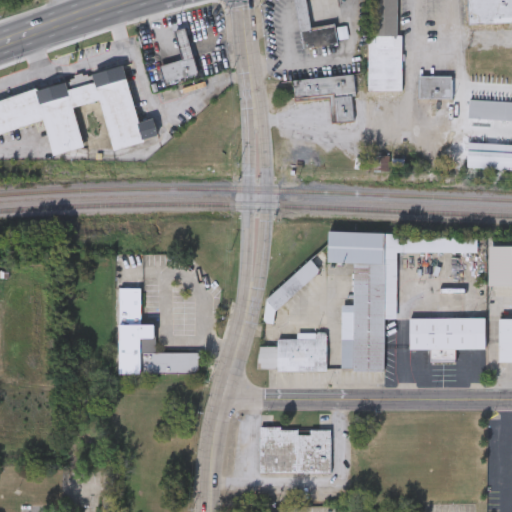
[(296,0),(306,0),(309,15),(311,28),(336,24),(338,43),(303,48),(299,17),(296,0)]
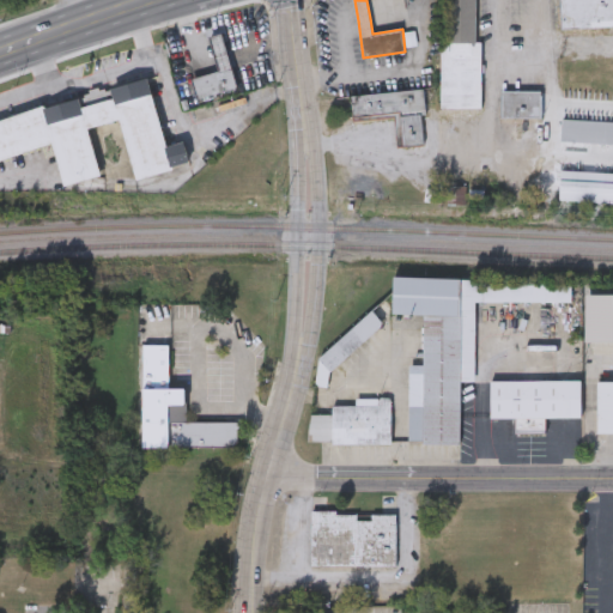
[(443,108),(442,0),(477,0),(477,42),(483,42),(481,108),(443,108)]
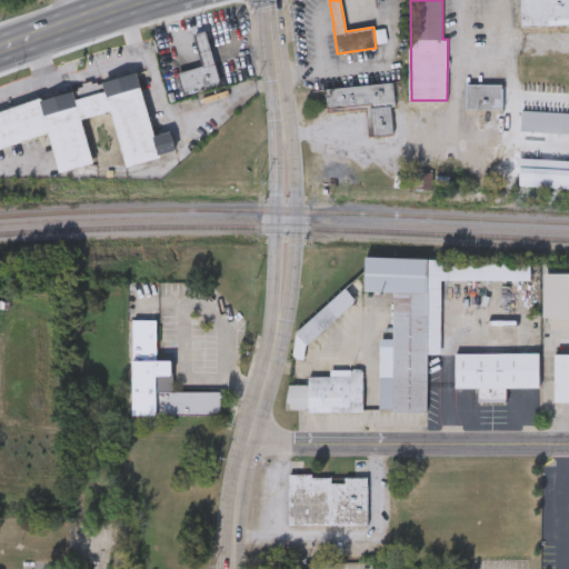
[(568,25),(521,27),(520,0),(568,0),(568,25)]
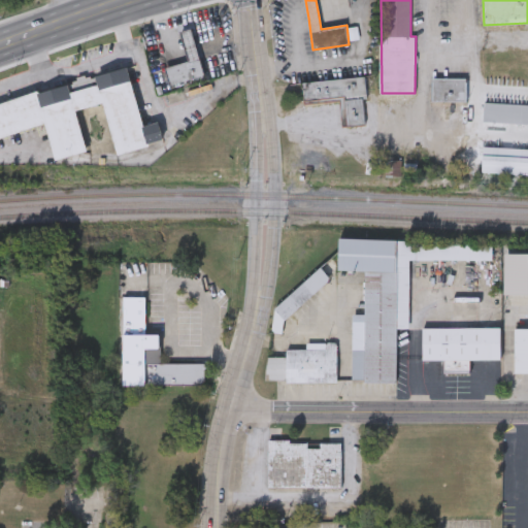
[(170,84),(165,67),(189,61),(180,31),(191,28),(203,74),(170,84)]
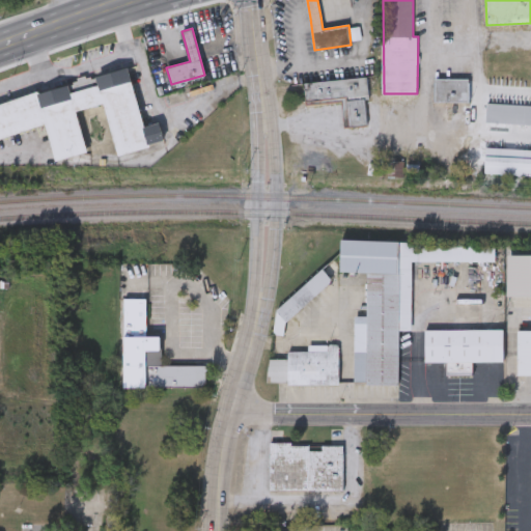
[(0,104),(127,68),(142,122),(159,118),(164,137),(117,150),(103,101),(75,109),(87,151),(56,160),(47,129),(0,141),(0,104)]
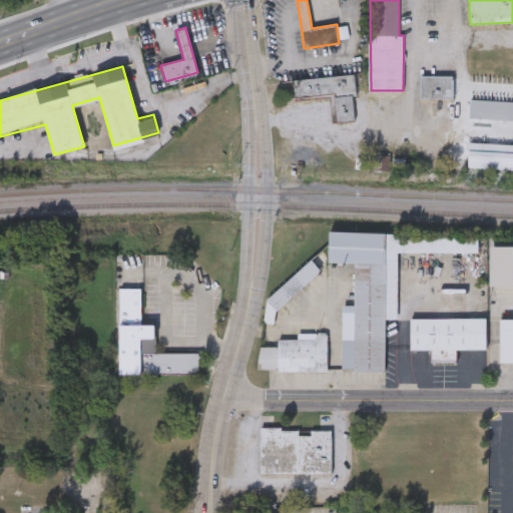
[(354,75),(357,121),(336,122),(334,94),(296,97),(294,79),(354,75)]
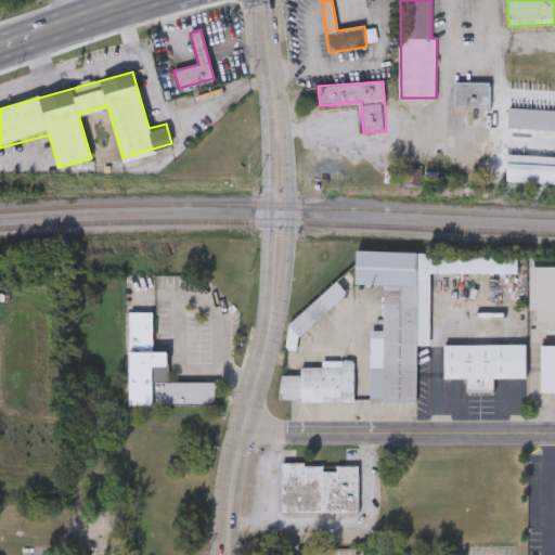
[(490,82),(490,107),(454,107),(454,82),(490,82)]
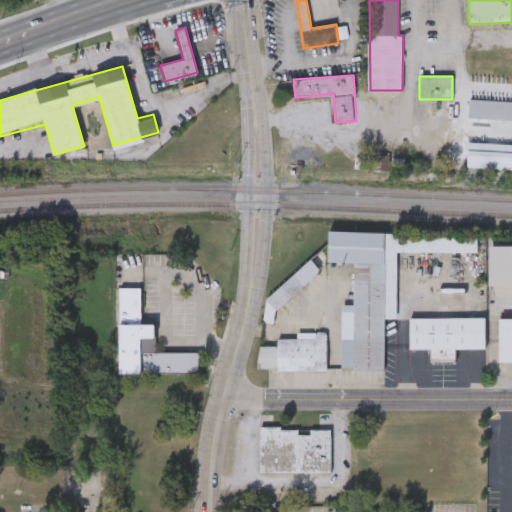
[(511,101),(511,120),(469,118),(470,100),(511,101)]
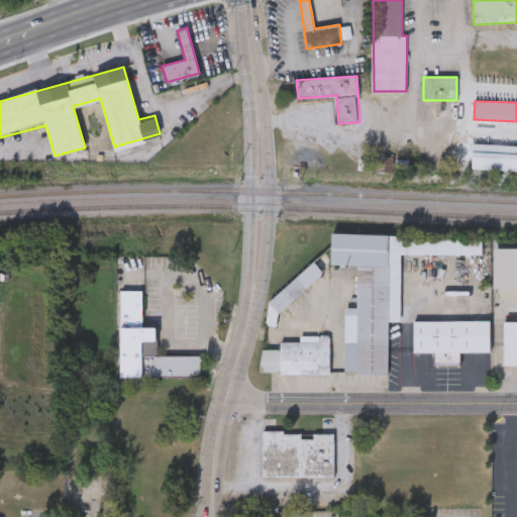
[(516,144),(516,170),(473,169),(473,143),(516,144)]
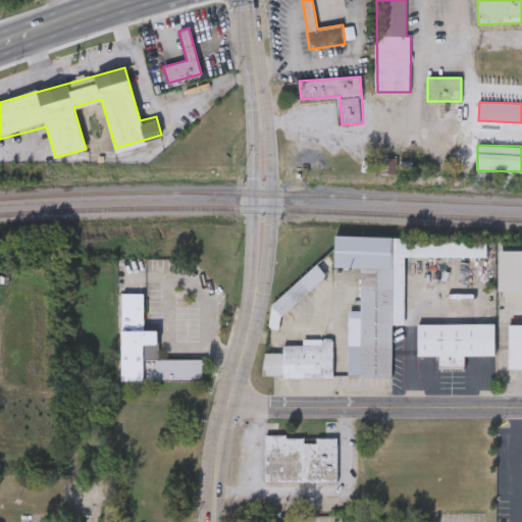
[(390,376),(348,375),(349,309),(360,310),(361,266),(335,266),(280,315),(271,304),(325,255),(334,255),(334,236),(486,240),(485,257),(405,255),(403,316),(403,322),(393,322),(390,376)]
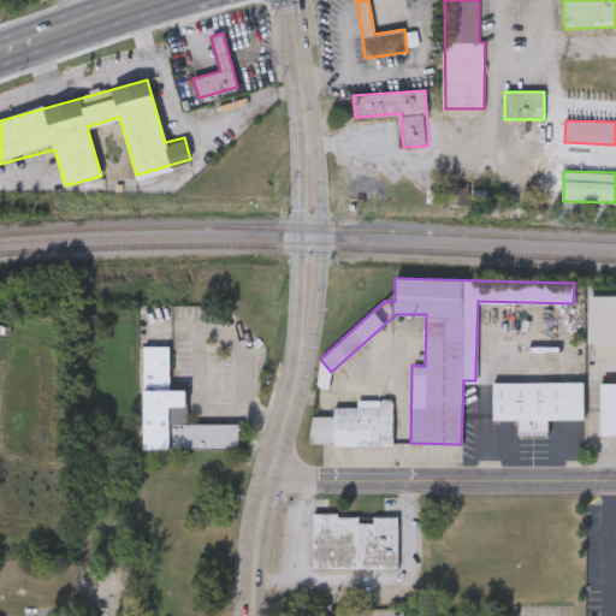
[(144,445),(144,344),(170,344),(170,388),(188,388),(188,421),(240,421),(240,445),(144,445)]
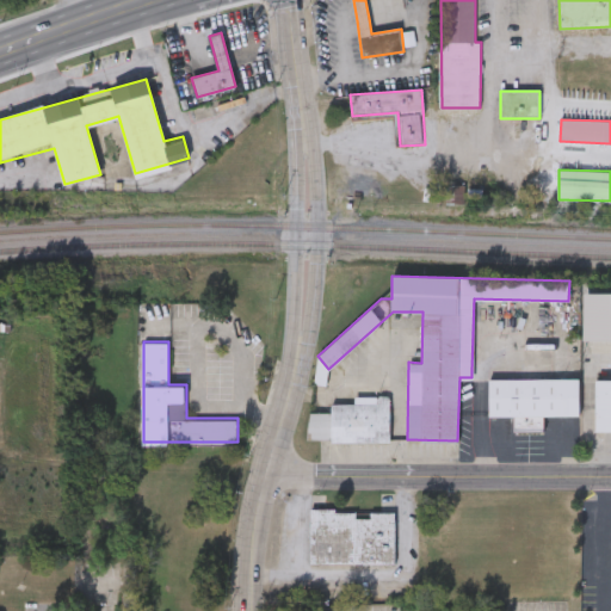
[(491,376),(579,376),(579,413),(491,413),(491,376)]
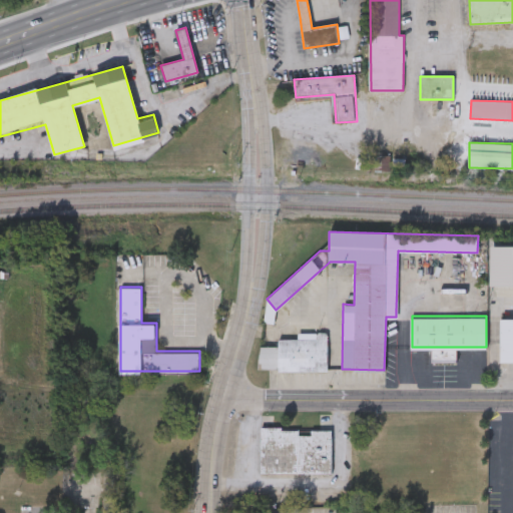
[(512,363),(500,363),(500,320),(512,320),(512,363)]
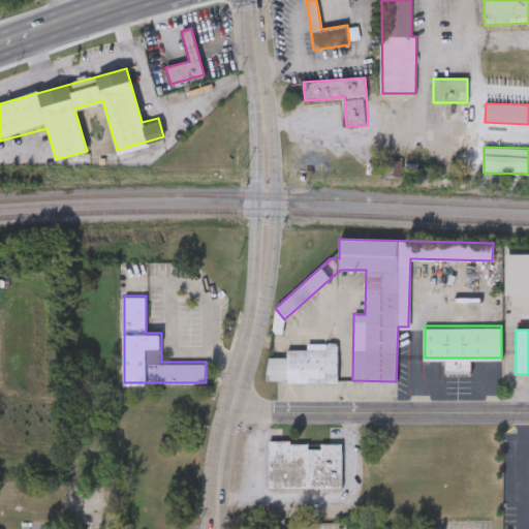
[(338,383),(268,383),(268,359),(287,359),(287,350),(308,350),(308,345),(338,345),(338,383)]
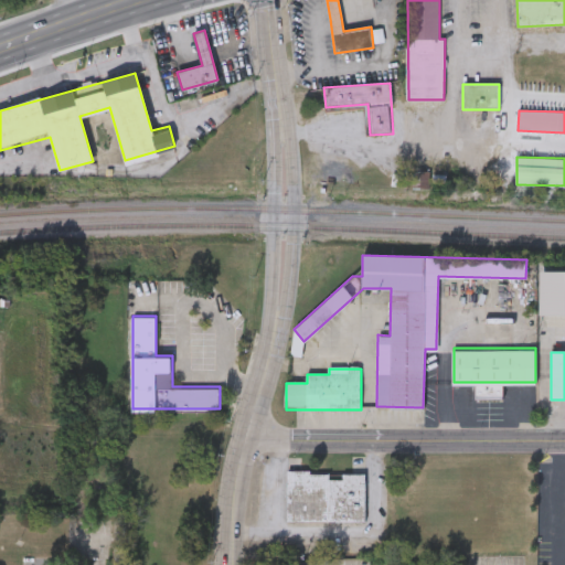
[(365,471),(365,520),(288,520),(288,471),(365,471)]
